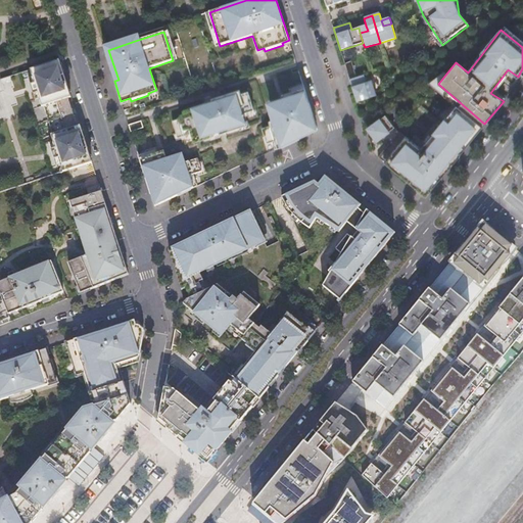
[(108,50),(135,41),(134,37),(103,46),(114,81),(119,80),(108,50)]
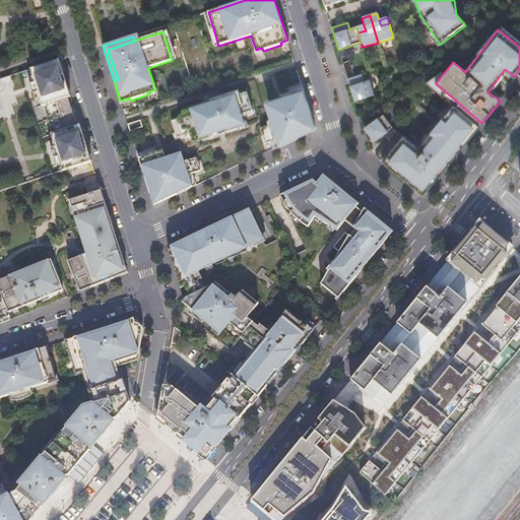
[(68,98),(71,96),(59,60),(30,69),(35,82),(42,106),(68,98)]
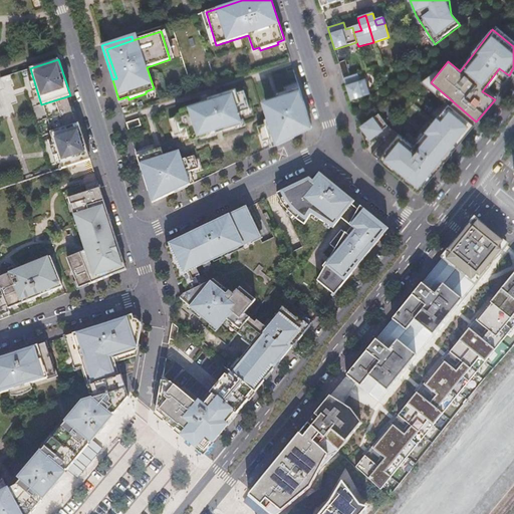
[(338,62),(343,77),(350,75),(345,60),(338,62)]
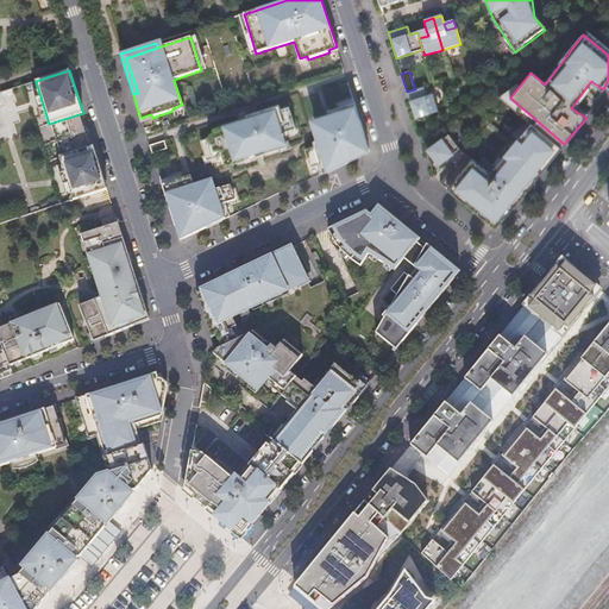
[(407,92),(415,118),(419,119),(421,120),(426,119),(427,118),(429,115),(432,113),(432,112),(438,110),(433,92),(426,94),(424,86),(415,89),(407,92)]
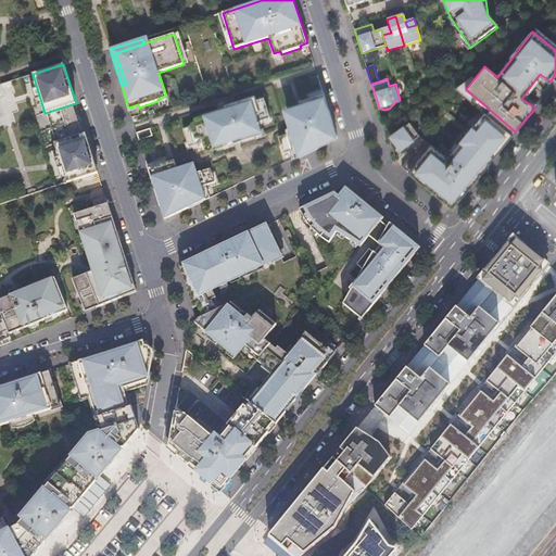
[(338,137),(324,93),(305,99),(308,110),(289,116),(292,126),(286,128),(287,133),(279,136),(283,151),(290,150),(292,159),(338,137)]
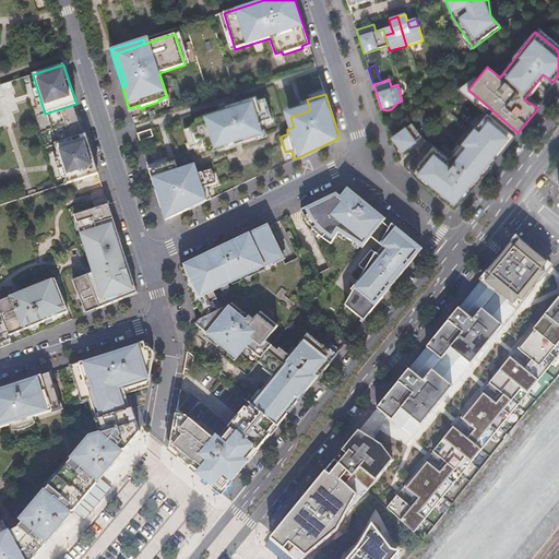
[(271,117),(265,97),(257,100),(256,96),(225,106),(226,108),(195,118),(197,121),(192,123),(193,126),(185,129),(190,146),(204,142),(207,151),(263,133),(259,120),(271,117)]
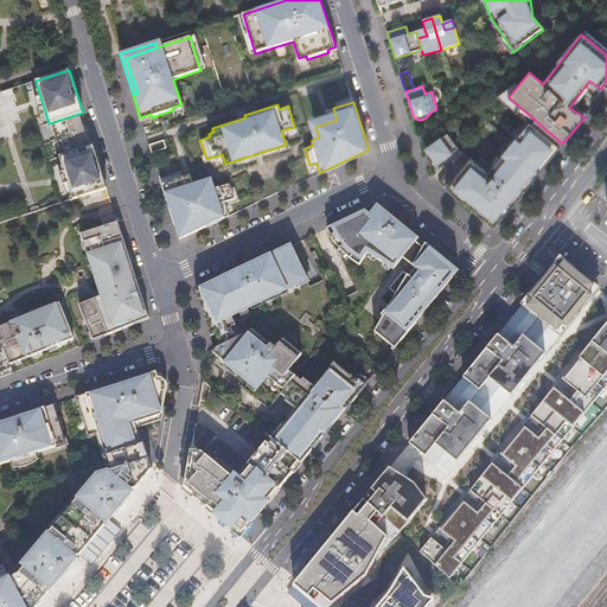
[(328,116),(313,121),(315,127),(337,120),(333,108),(327,110),(328,116)]
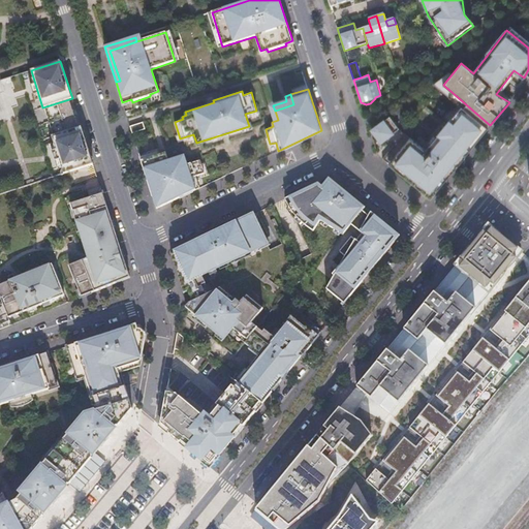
[(72,98),(69,99),(72,111),(66,113),(67,116),(68,119),(74,117),(79,128),(82,127),(72,98)]
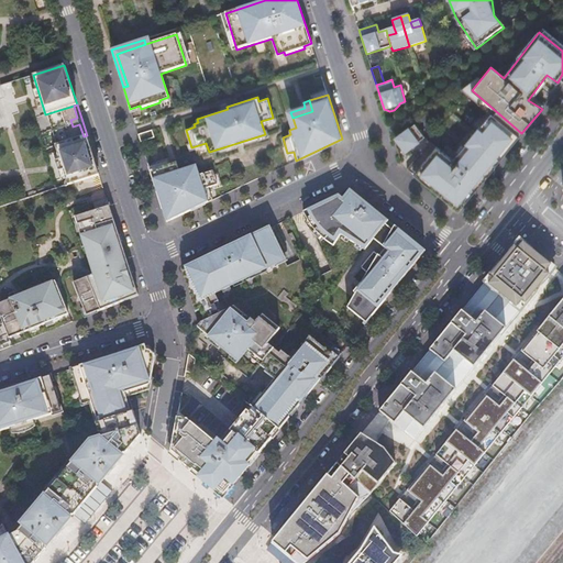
[(74,106),(45,114),(55,145),(84,136),(79,124),(73,127),(70,120),(77,118),(74,106)]
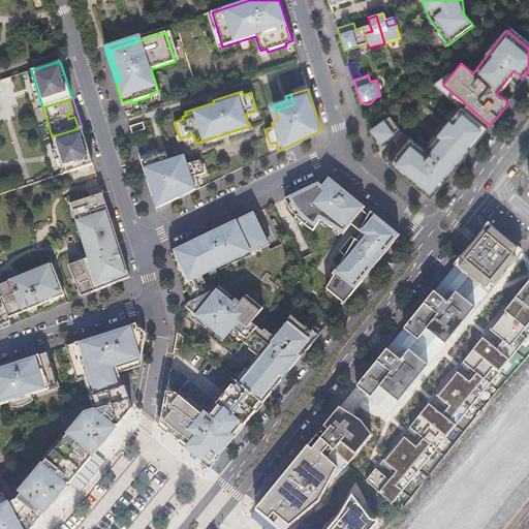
[(409,139),(389,164),(428,196),(479,130),(461,113),(453,122),(448,120),(437,134),(440,138),(425,157),(410,145),(412,141),(409,139)]
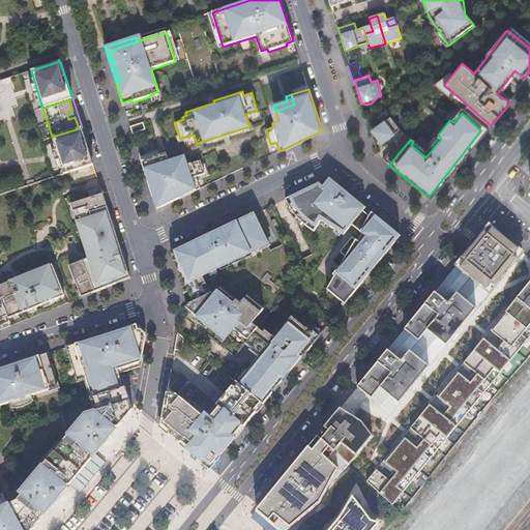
[(370,130),(383,146),(393,134),(384,121),(370,130)]
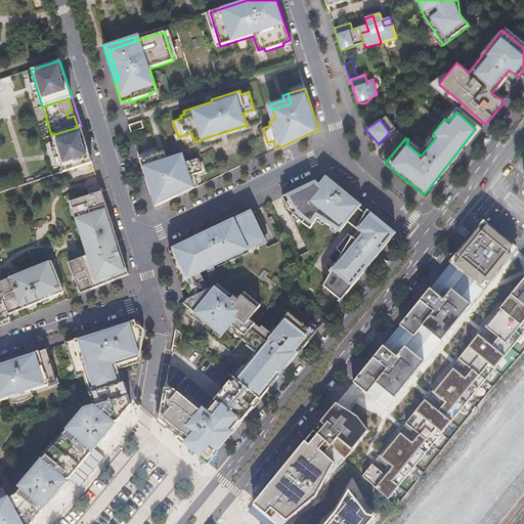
[(141,121),(129,125),(132,135),(142,132),(141,129),(143,128),(141,121)]
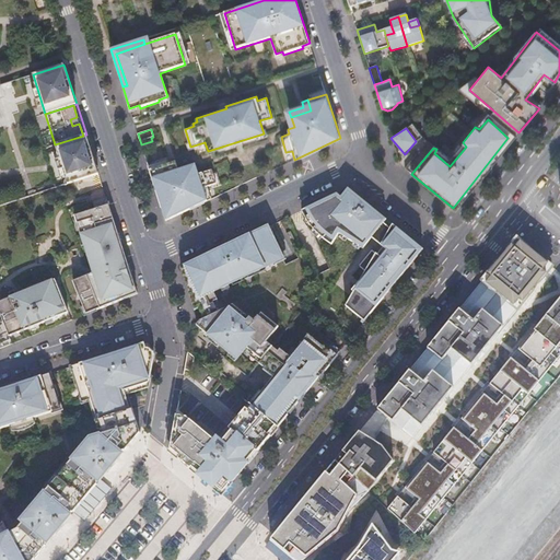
[(96,165),(86,135),(83,136),(55,144),(58,152),(53,153),(55,160),(60,178),(66,177),(68,185),(83,179),(98,174),(96,165)]
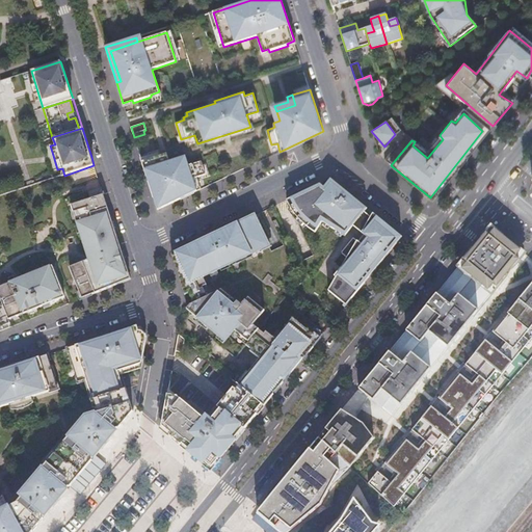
[(383,160),(391,165),(411,140),(400,129),(395,134),(384,147),(379,153),(383,160)]
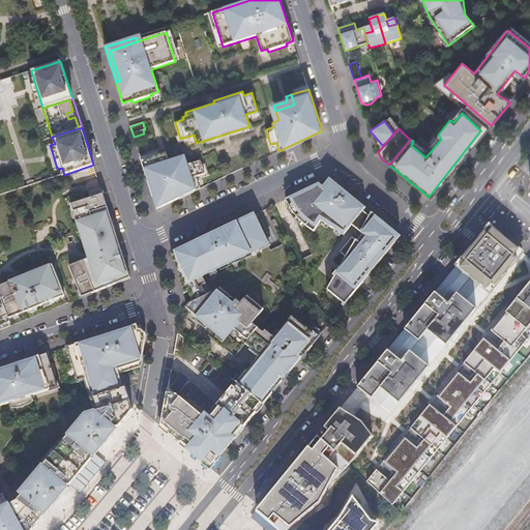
[(186,166),(183,156),(168,162),(169,164),(162,166),(158,156),(156,150),(147,153),(148,158),(141,160),(156,209),(200,188),(196,176),(204,174),(200,160),(186,166)]
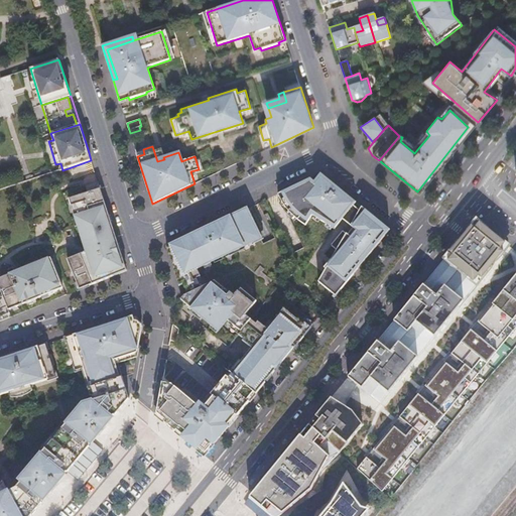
[(162,153),(161,149),(154,152),(157,161),(164,159),(163,157),(162,153)]
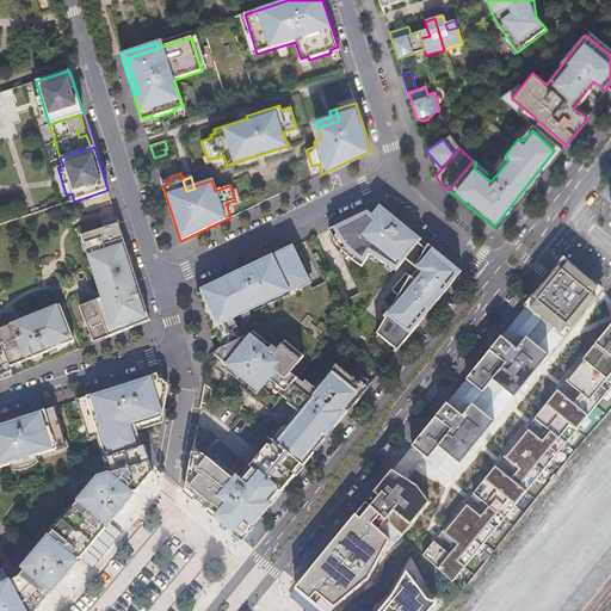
[(377,210),(357,240),(400,270),(421,240),(377,210)]
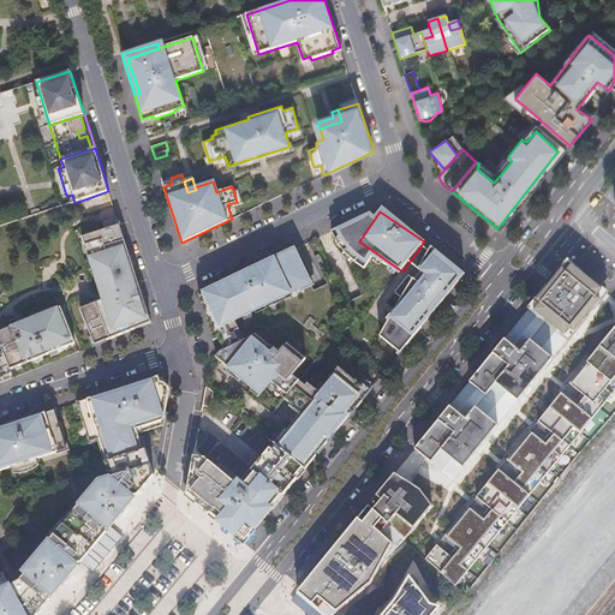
[(105,299),(83,309),(96,345),(153,323),(119,218),(103,222),(107,231),(84,237),(105,299)]
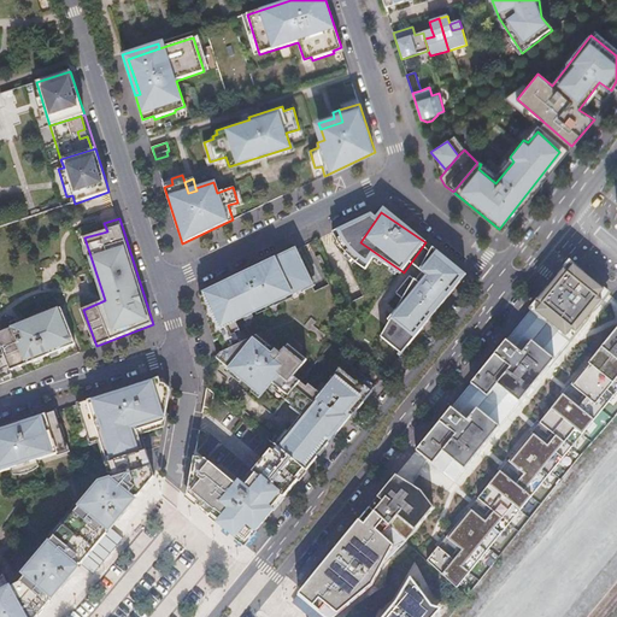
[(235,333),(238,331),(234,323),(313,285),(297,250),(199,295),(215,342),(219,340),(224,352),(221,353),(216,359),(263,397),(274,385),(288,397),(285,400),(292,406),(291,409),(301,417),(277,446),(306,471),(371,392),(364,386),(363,388),(340,369),(319,394),(309,386),(306,388),(294,377),(305,365),(285,348),(280,354),(257,336),(241,344),(235,333)]
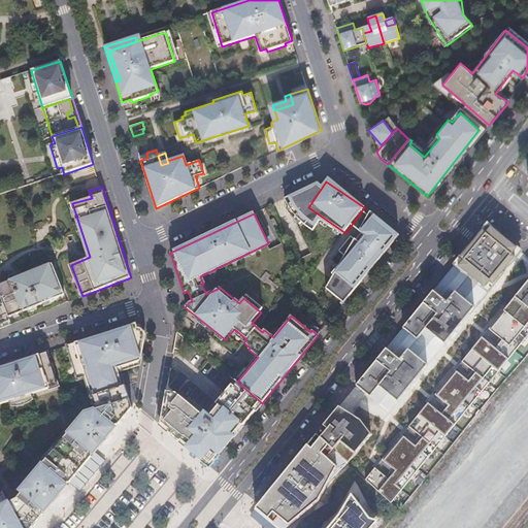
[(325,288),(342,300),(399,235),(368,215),(325,288)]
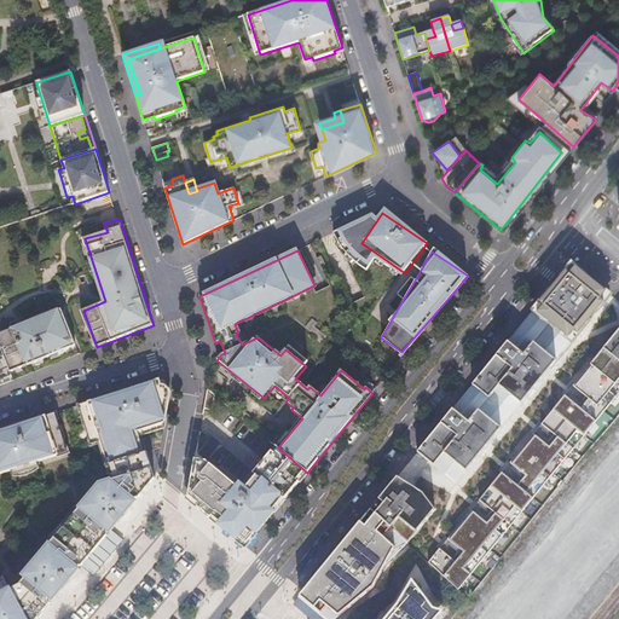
[(417,452),(456,482),(611,295),(572,264),(556,283),(530,316),(503,348),(484,372),(462,398),(429,438),(417,452)]
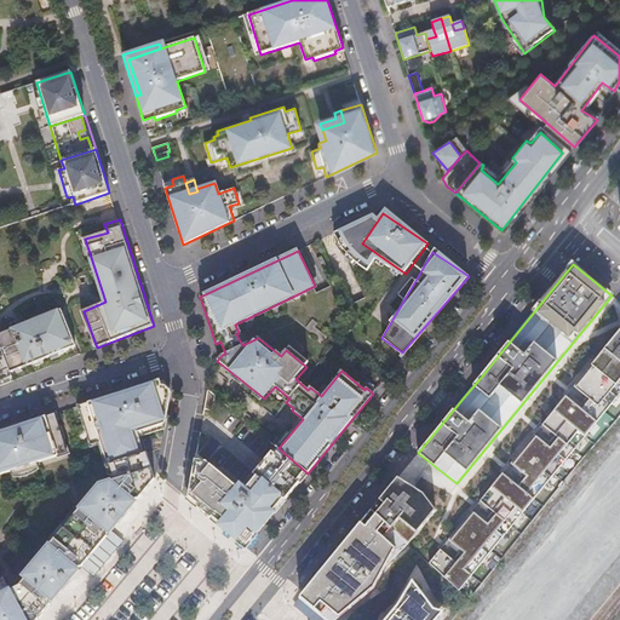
[(0,382),(12,377),(11,373),(75,346),(61,310),(0,333),(0,346),(1,350),(3,354),(0,355),(0,382)]
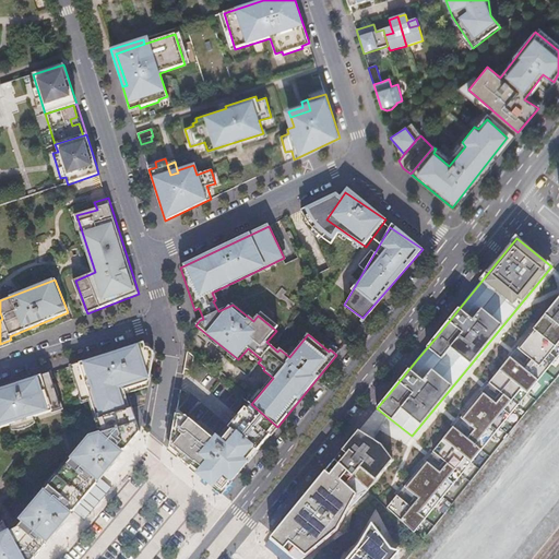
[(558,297),(513,353),(486,388),(456,423),(429,456),(401,490),(387,508),(414,534),(558,355),(558,297)]
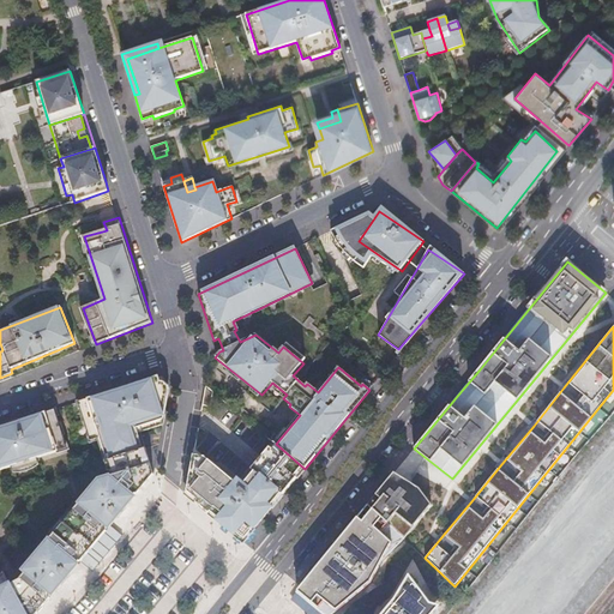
[(90,443),(97,440),(104,462),(143,449),(137,429),(163,420),(169,389),(160,375),(77,402),(90,443)]
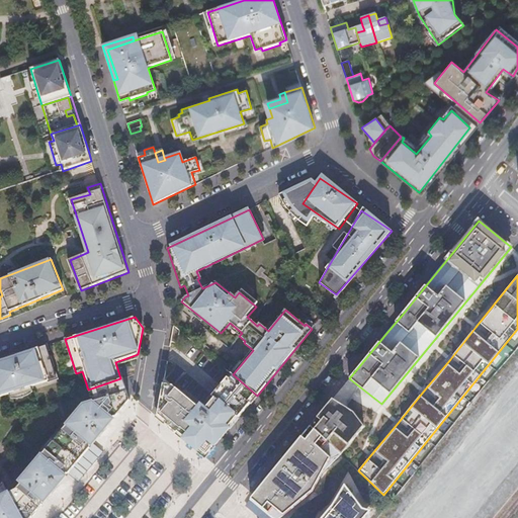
[(180,331),(174,326),(171,342),(177,344),(180,331)]
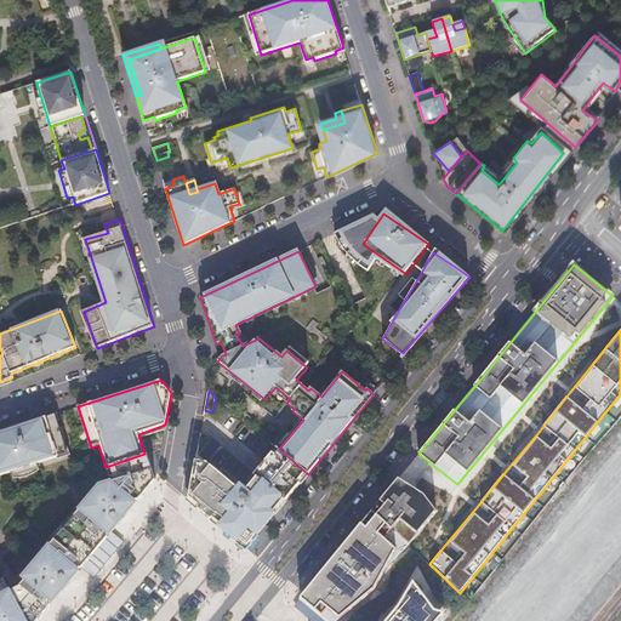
[(240,415),(250,422),(254,420),(244,411),(240,415)]
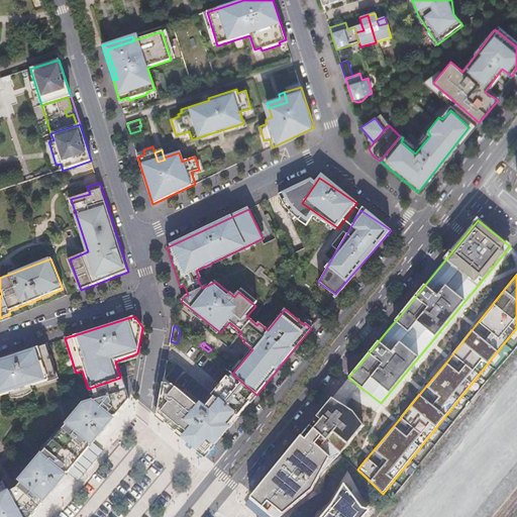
[(57,378),(45,344),(0,358),(0,396),(1,396),(57,378)]
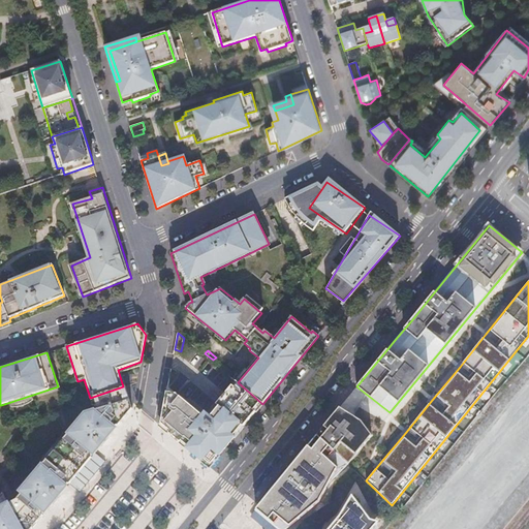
[(237,381),(206,418),(176,394),(166,393),(160,427),(210,467),(262,404),(238,382),(237,381)]
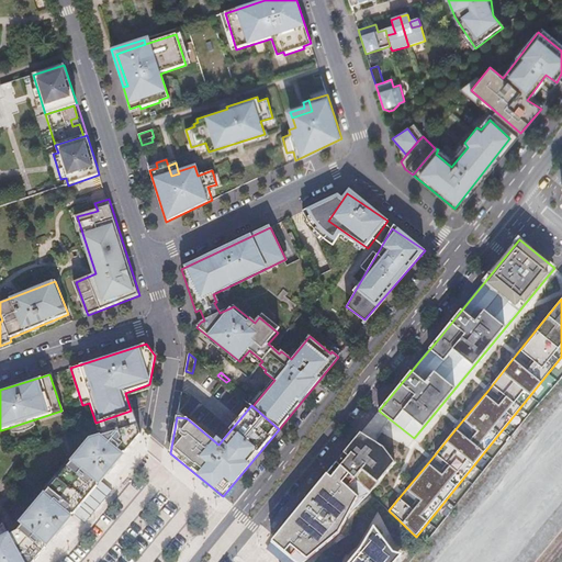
[(131,411),(96,423),(101,436),(91,439),(20,524),(22,526),(19,530),(9,535),(3,525),(0,528),(0,561),(33,561),(141,435),(141,434),(133,409),(131,411)]
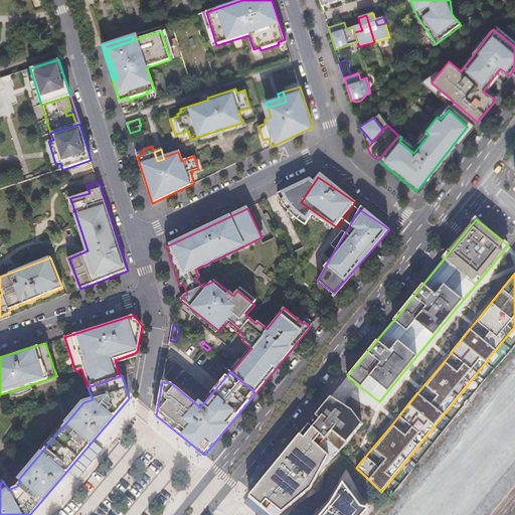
[(332,396),(309,424),(333,447),(339,452),(361,423),(354,407),(332,396)]
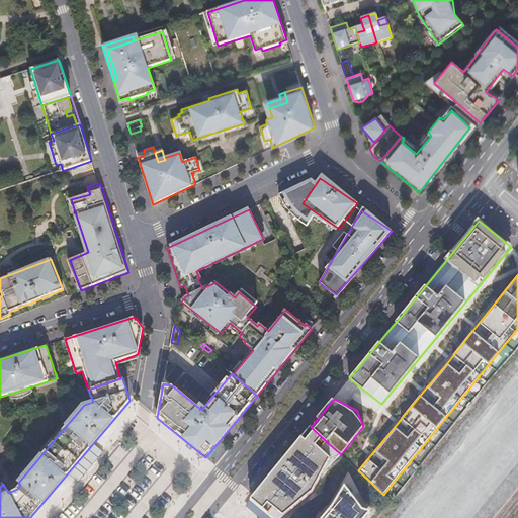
[(271,507),(280,515),(310,492),(327,459),(335,449),(311,427),(311,426),(276,467),(254,495),(251,499),(267,512),(271,507)]
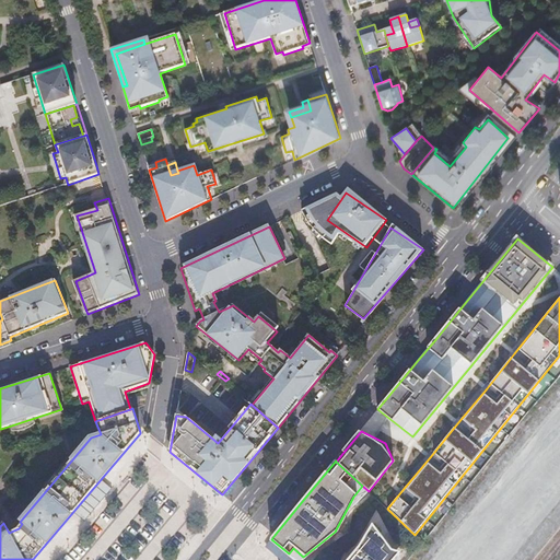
[(393,559),(398,553),(388,549),(371,526),(362,546),(354,557),(351,559),(393,559)]
